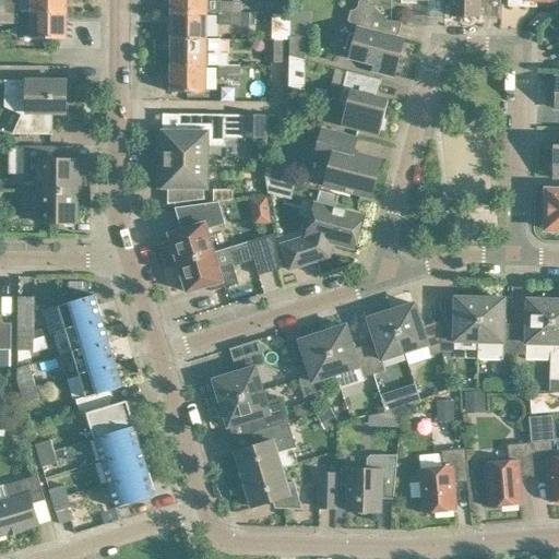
[(0,0),(0,12),(19,12),(19,1),(0,0)]
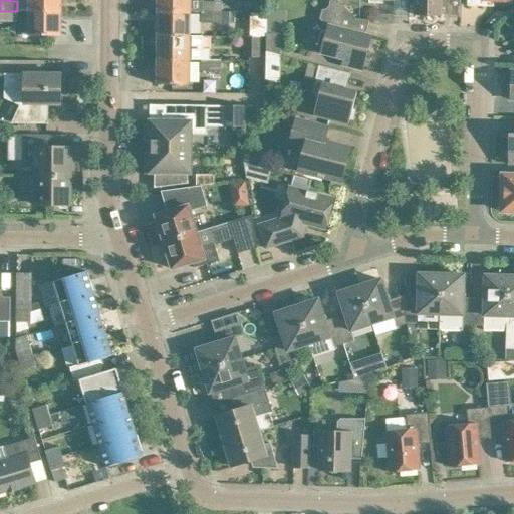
[(28,0),(29,11),(61,11),(60,0),(28,0)]
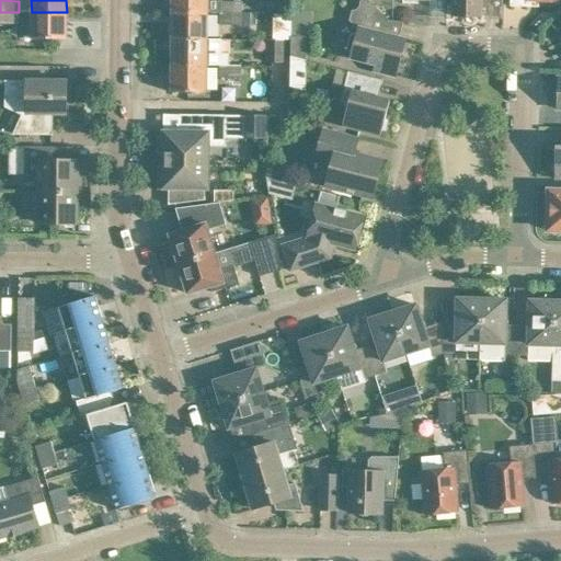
[(172,0),(172,12),(207,13),(219,13),(242,13),(242,1),(221,1),(221,0),(172,0)]
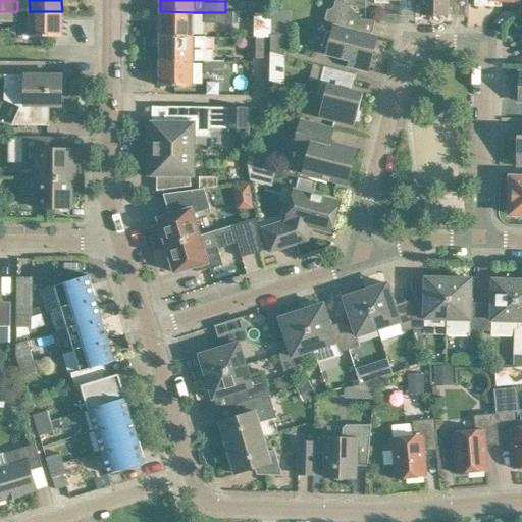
[(377,37),(371,36),(374,21),(361,19),(342,0),(335,0),(334,2),(334,3),(333,7),(331,9),(327,10),(324,19),(330,25),(333,27),(331,33),(329,32),(326,33),(323,45),(325,47),(327,48),(326,54),(349,62),(348,66),(368,71),(377,37)]
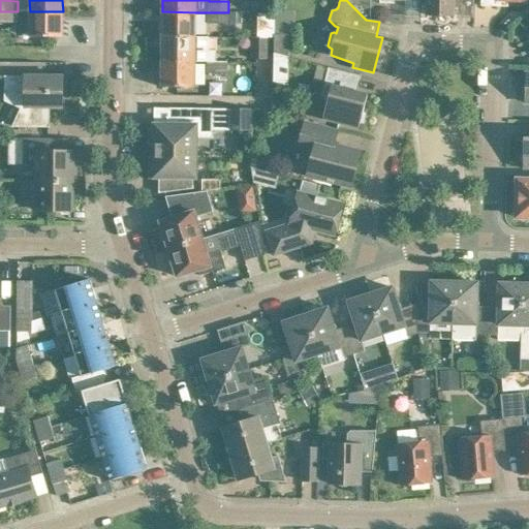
[(427,0),(427,16),(453,17),(453,0),(427,0)]
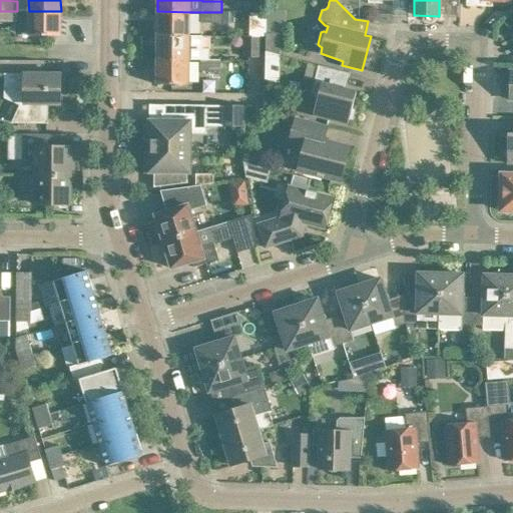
[(0,11),(0,22),(17,22),(17,11),(0,11)]
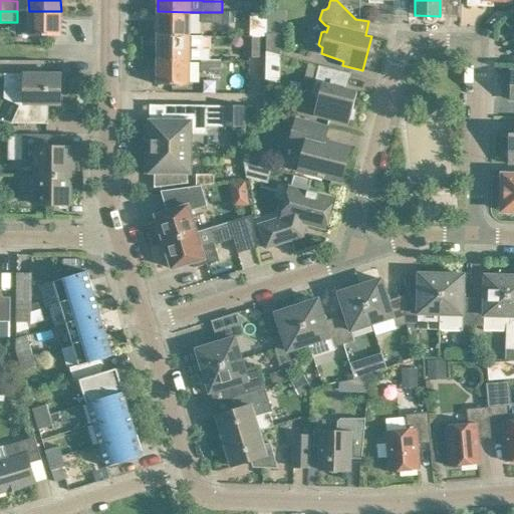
[(61,11),(29,11),(29,36),(60,36),(61,11)]
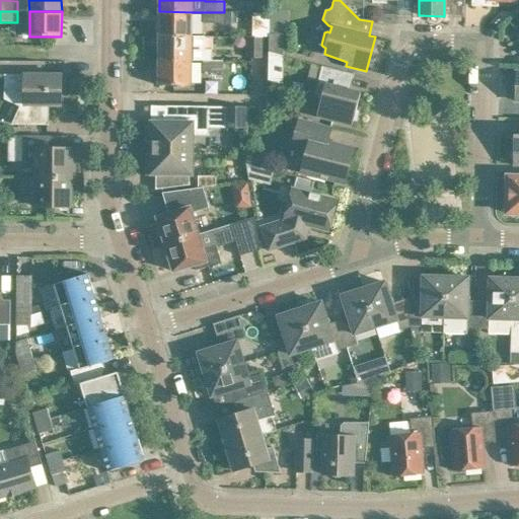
[(159,11),(159,35),(192,36),(192,12),(159,11)]
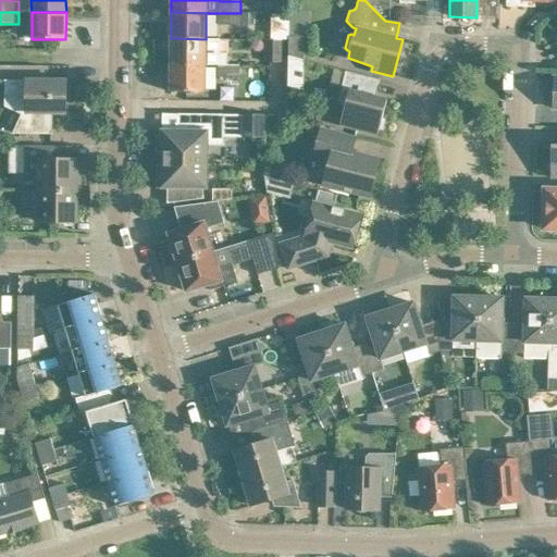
[(218,13),(218,24),(240,24),(240,13),(218,13)]
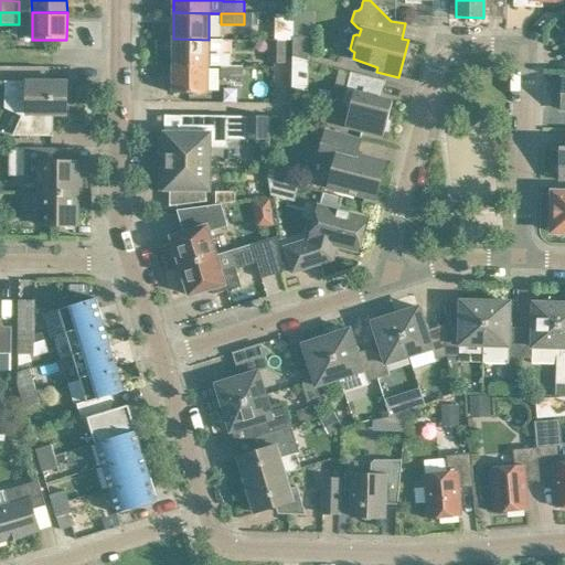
[(294,36),(292,56),(308,60),(309,36),(294,36)]
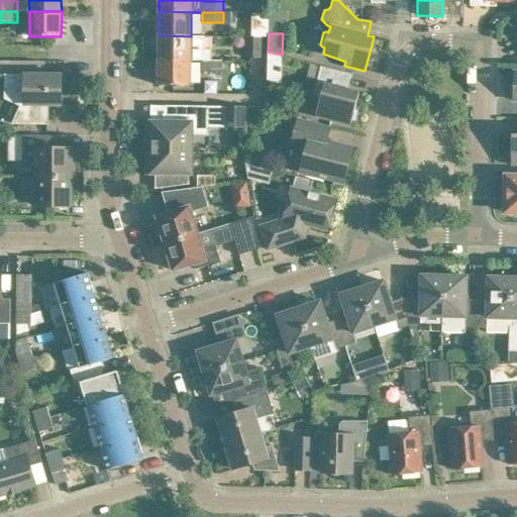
[(191,61),(203,61),(211,61),(211,49),(204,49),(204,36),(191,36),(159,35),(158,61),(191,61)]
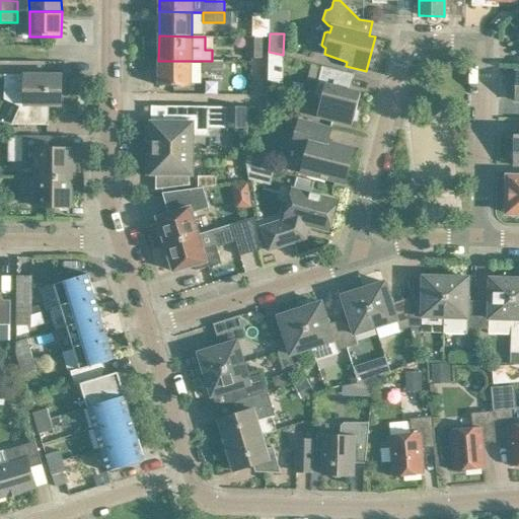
[(245,36),(245,58),(264,58),(264,36),(245,36)]
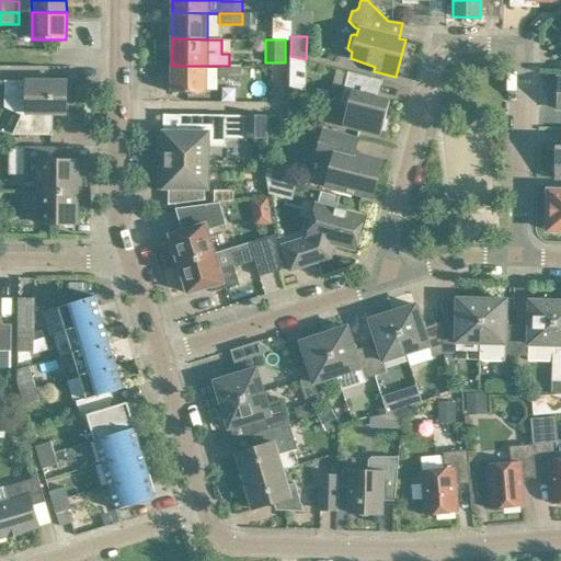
[(207,66),(171,66),(171,92),(206,92),(207,66)]
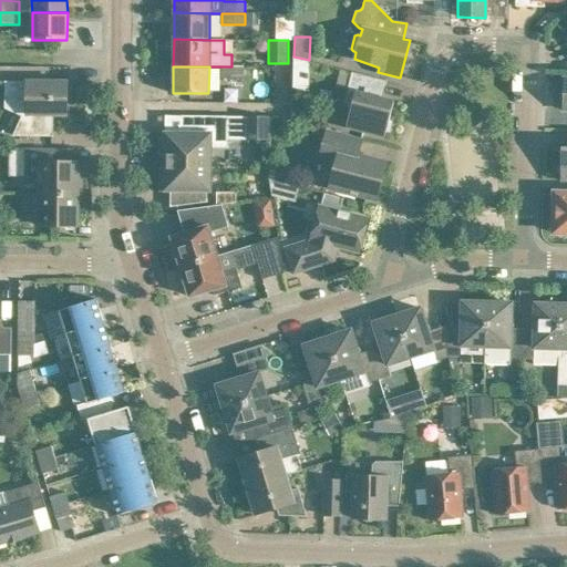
[(244,66),(232,66),(223,66),(223,79),(244,79),(244,66)]
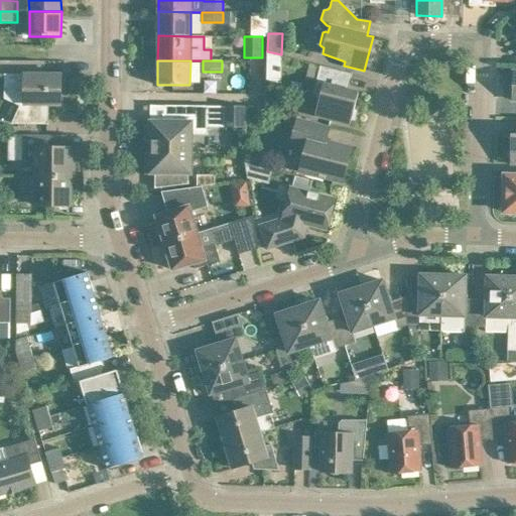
[(314,117),(331,121),(350,126),(351,120),(355,121),(357,111),(354,110),(358,93),(348,90),(352,74),(319,66),(312,94),(315,97),(319,98),(314,117)]
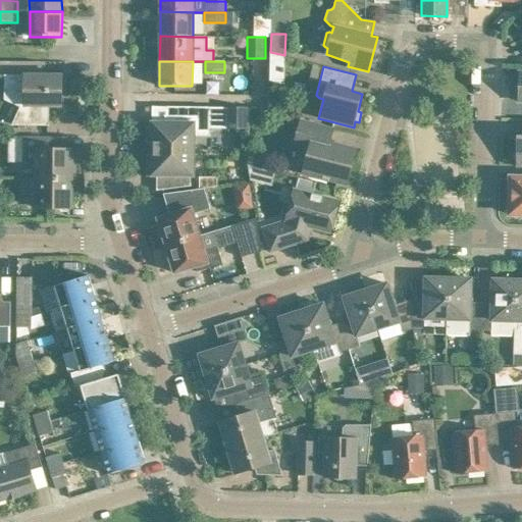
[(24,92),(24,104),(24,106),(16,124),(16,125),(49,125),(49,106),(61,106),(61,75),(4,74),(4,91),(24,92)]
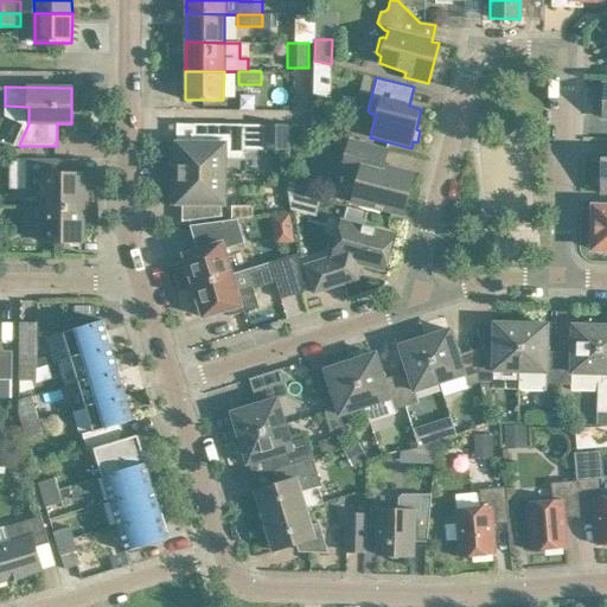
[(176,167),(176,173),(225,174),(225,159),(244,159),(244,149),(244,125),(195,125),(193,126),(206,126),(205,144),(178,142),(178,141),(177,141),(177,148),(172,148),(172,147),(171,147),(171,167),(172,168),(172,166),(176,167)]
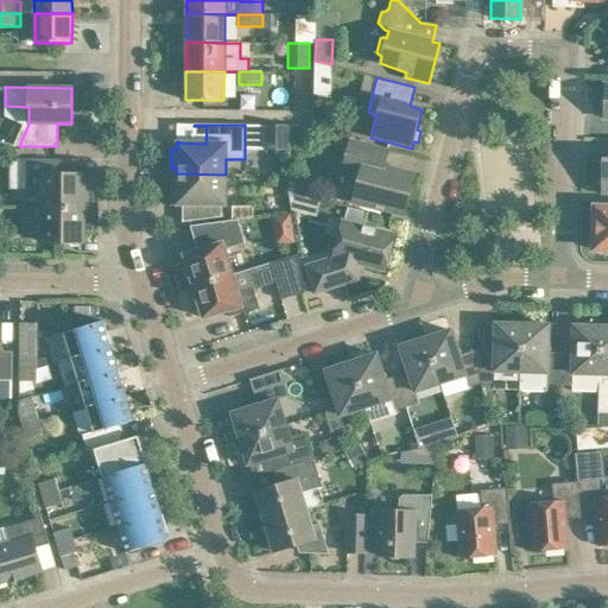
[(290,126),(245,125),(245,150),(290,150),(290,126)]
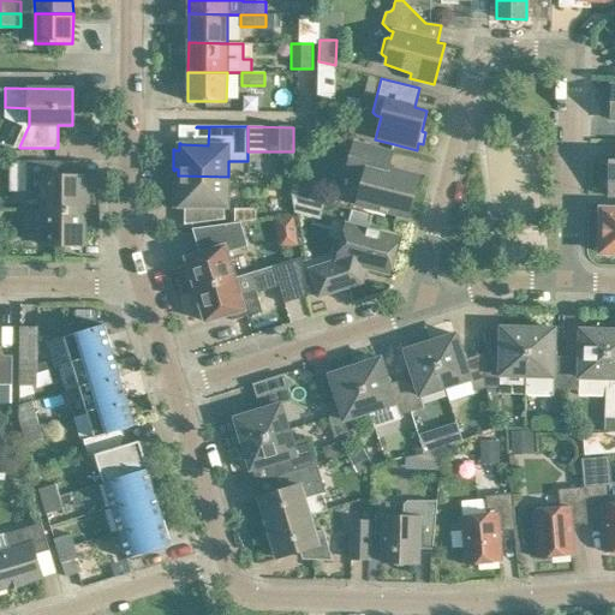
[(357,204),(408,218),(419,177),(388,168),(392,153),(353,142),(346,171),(364,175),(357,204)]
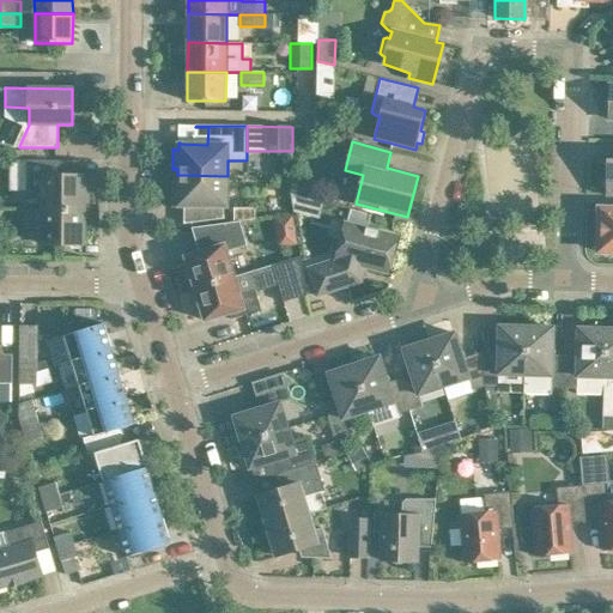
[(606,195),(612,195),(612,146),(612,159),(607,159),(606,176),(602,187),(606,188),(606,195)]
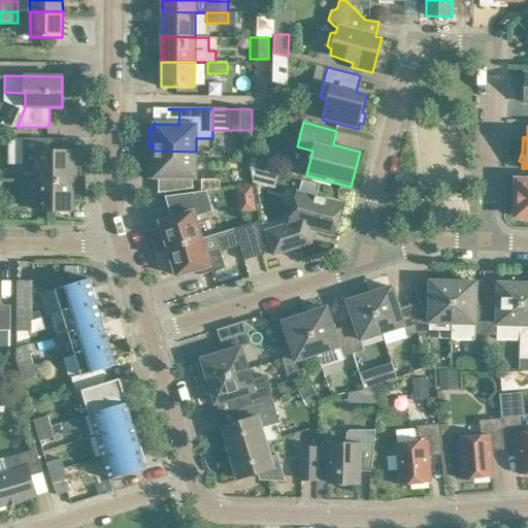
[(36,165),(36,180),(75,182),(75,163),(73,163),(73,152),(61,152),(61,139),(23,138),(23,165),(36,165)]
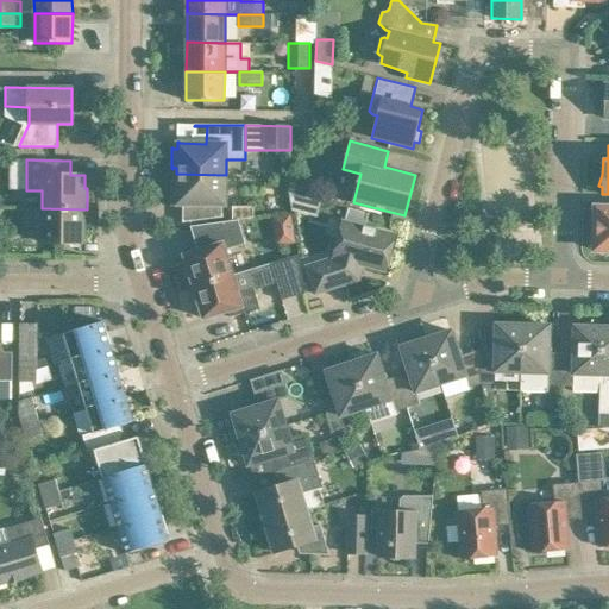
[(226,175),(176,174),(176,181),(173,181),(173,180),(170,180),(170,201),(173,201),(173,200),(176,200),(176,206),(177,206),(177,205),(189,206),(189,220),(182,221),(182,223),(223,218),(223,217),(223,206),(225,206),(225,207),(226,207),(226,175)]
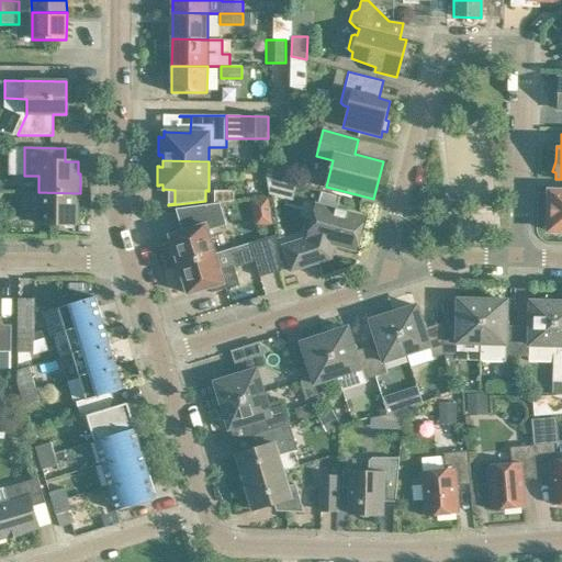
[(215,190),(215,204),(220,203),(234,201),(234,190),(215,190)]
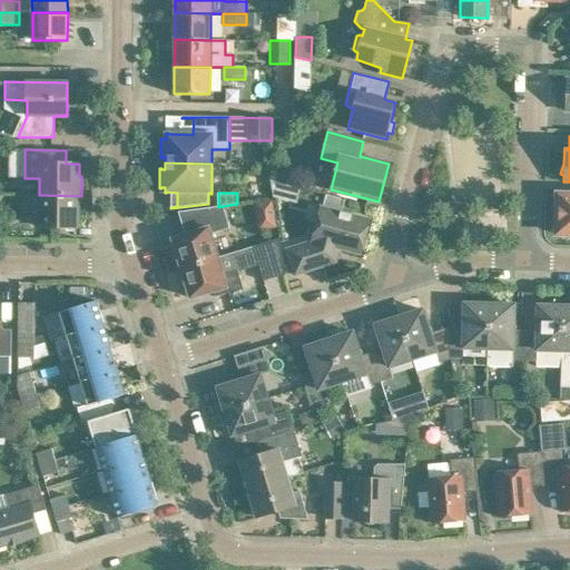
[(81,196),(39,195),(39,227),(78,227),(78,216),(81,216),(81,196)]
